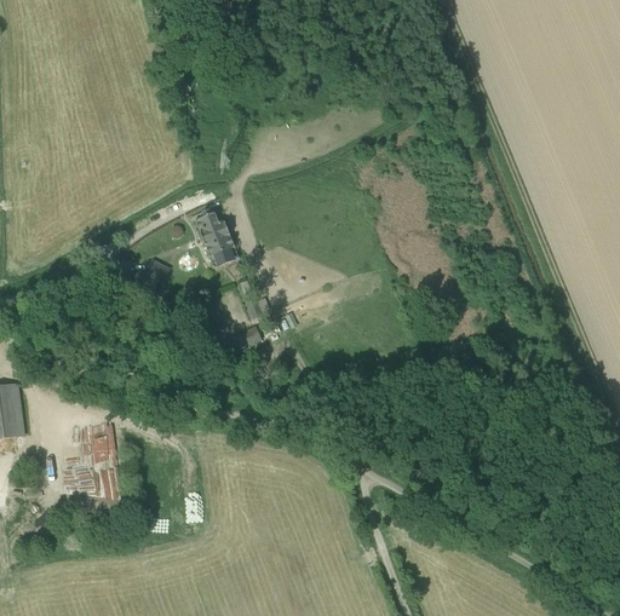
[(224,220),(219,222),(214,212),(195,220),(210,257),(217,253),(220,264),(239,257),(224,220)]
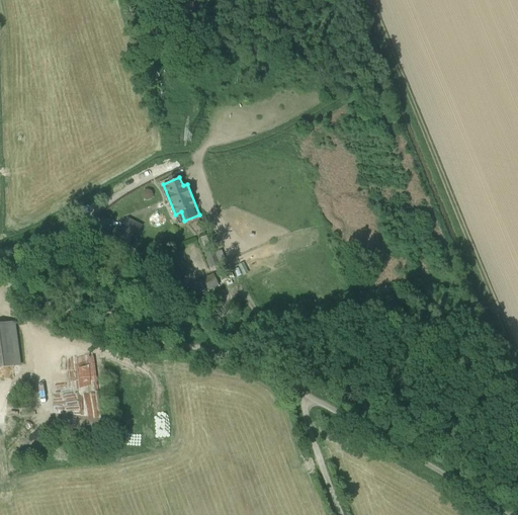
[(141,225),(127,218),(122,229),(117,227),(111,238),(125,245),(132,234),(135,236),(141,225)]
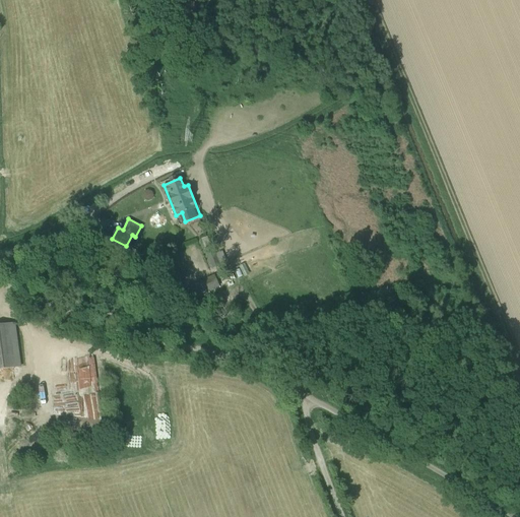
[(213,247),(206,250),(213,266),(220,263),(213,247)]
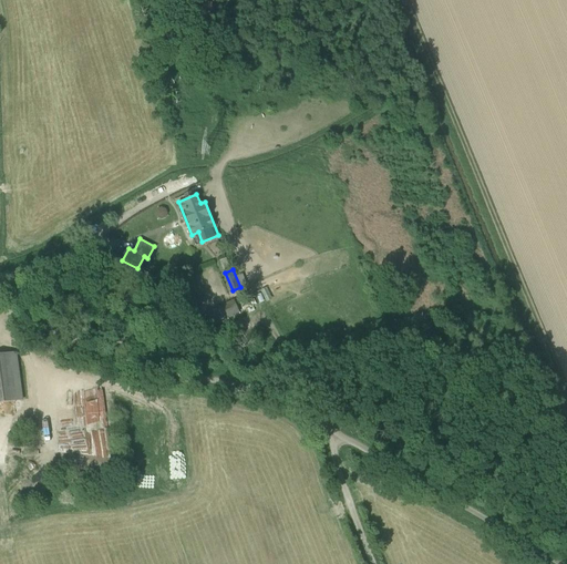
[(237,303),(204,318),(207,325),(240,309),(237,303)]
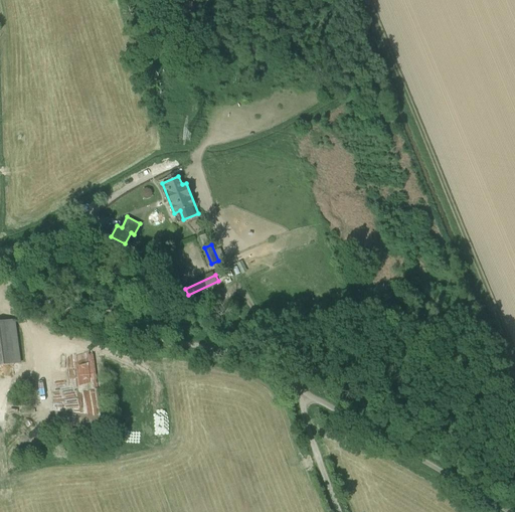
[(14,319),(0,320),(0,363),(20,361),(14,319)]
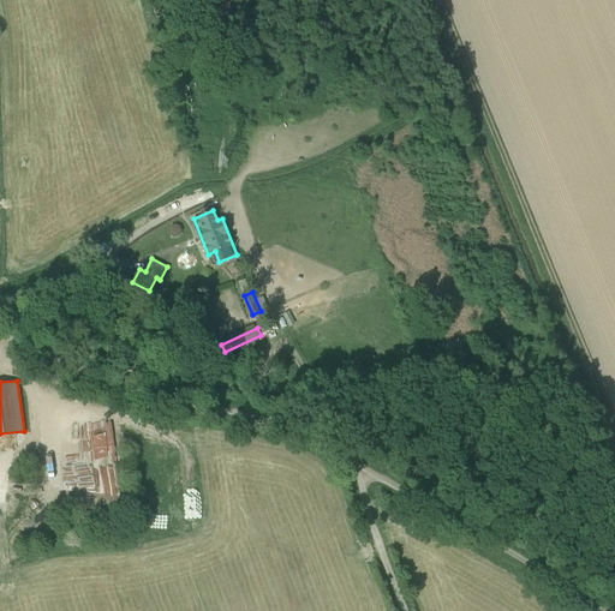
[(69,451),(69,471),(87,469),(87,450),(69,451)]
